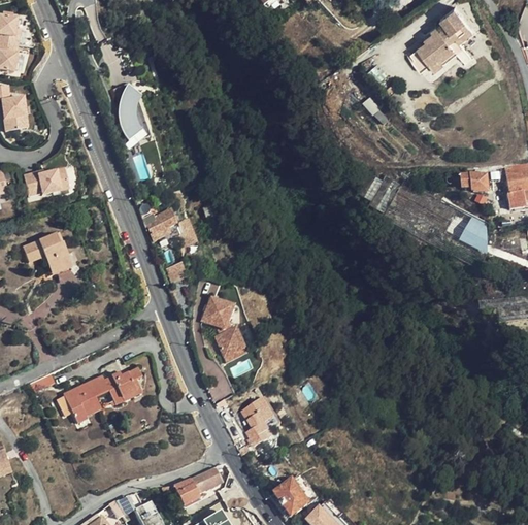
[(458,34),(471,23),(455,3),(441,14),(448,23),(443,26),(438,31),(436,29),(427,36),(429,38),(411,53),(426,69),(434,62),(439,68),(450,60),(446,55),(457,46),(460,51),(469,61),(475,55),(461,37),(458,34)]
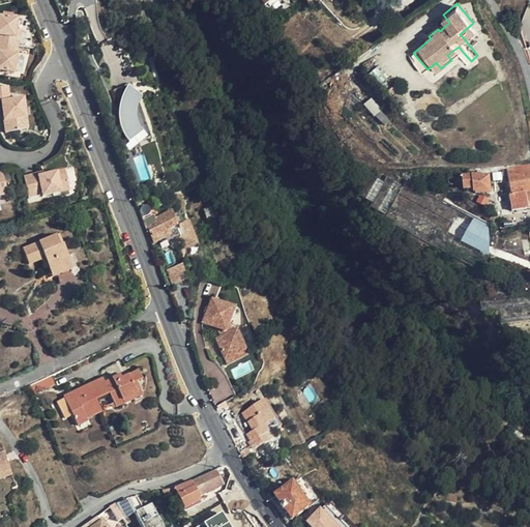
[(17,17),(0,13),(0,31),(13,34),(17,17)]
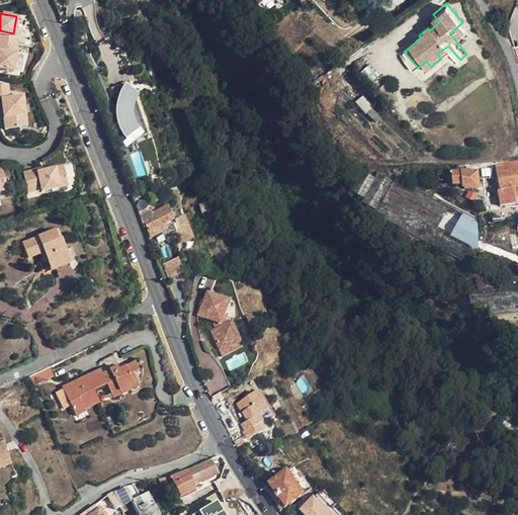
[(430,30),(435,25),(431,21),(417,32),(419,35),(428,28),(430,30)]
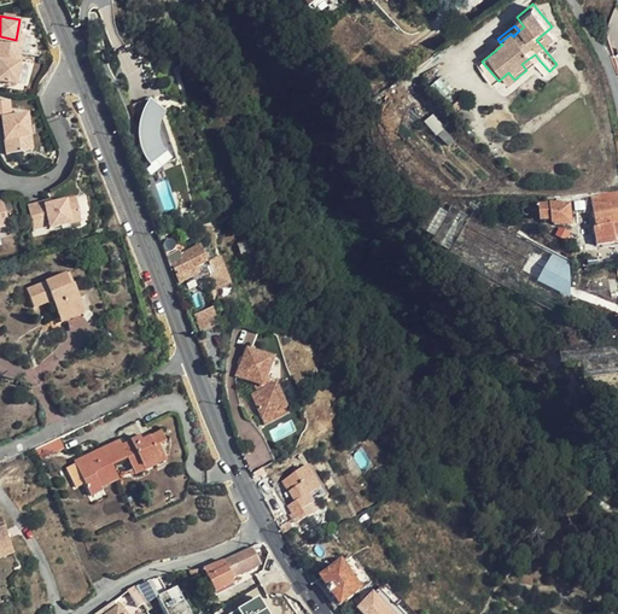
[(555,30),(552,27),(536,40),(540,44),(555,30)]
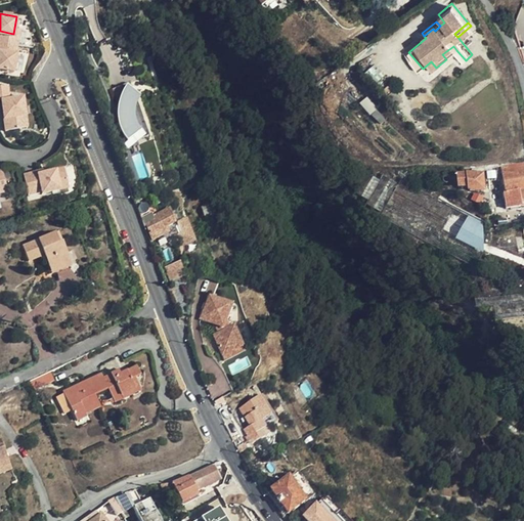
[(13,34),(0,31),(0,39),(16,42),(17,34),(13,34)]
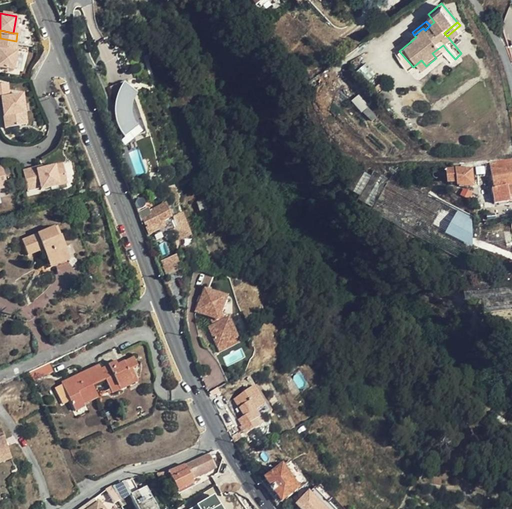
[(16,41),(0,38),(0,45),(14,48),(16,41)]
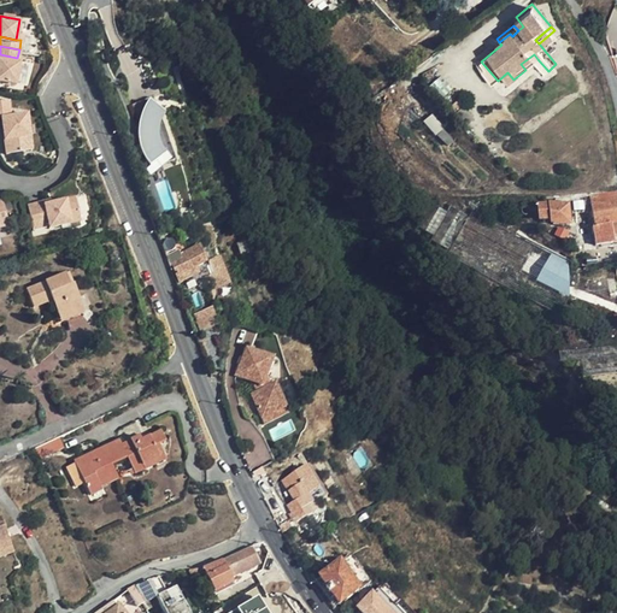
[(17,58),(0,54),(0,77),(15,81),(18,58),(17,58)]
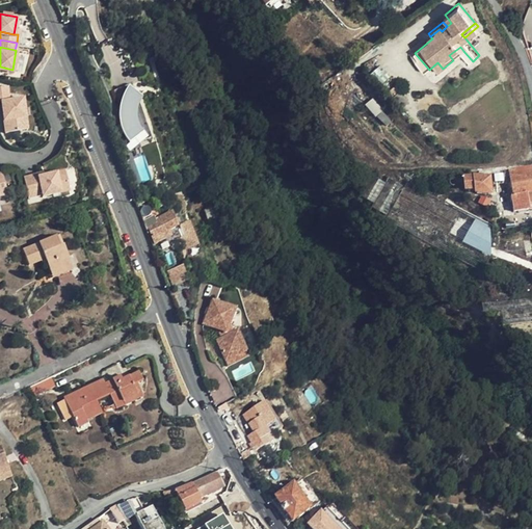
[(449,55),(453,60),(463,51),(460,47),(449,55)]
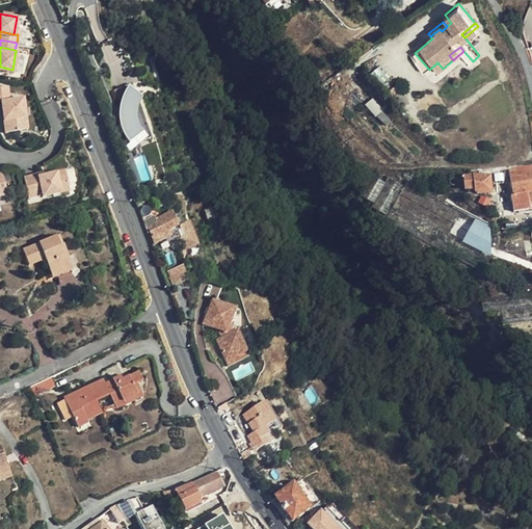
[(128,82),(131,84),(129,78),(109,86),(121,116),(121,115),(120,112),(120,110),(120,104),(120,103),(121,100),(121,97),(122,95),(123,91),(124,90),(124,89),(125,88),(126,86),(126,85),(127,83),(128,82)]
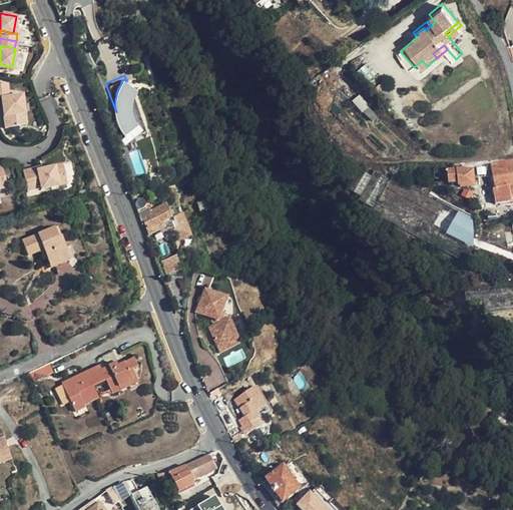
[(132,96),(136,88),(126,81),(123,79),(122,80),(121,82),(121,83),(120,85),(119,86),(119,87),(118,88),(117,91),(116,93),(116,96),(115,99),(115,100),(115,106),(115,108),(116,111),(117,116),(118,119),(118,121),(119,122),(120,124),(121,126),(125,131),(125,132),(128,134),(129,135),(139,124),(135,119),(132,113),(132,112),(131,109),(131,105),(131,103),(131,101),(131,99),(132,96)]
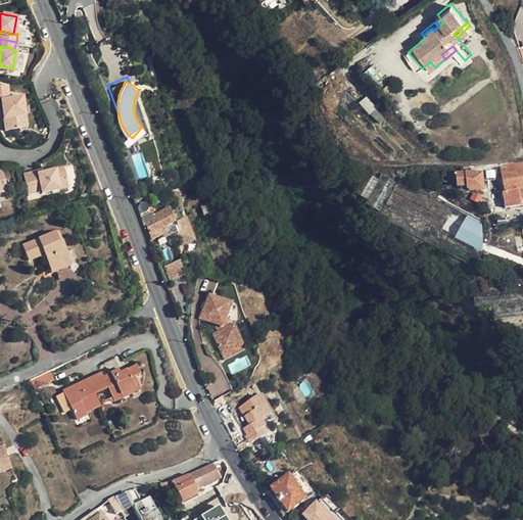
[(0,83),(0,96),(2,97),(9,96),(7,82),(0,83)]
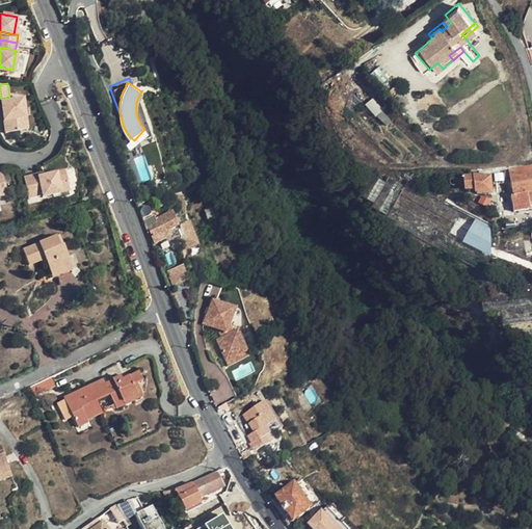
[(28,113),(25,96),(9,98),(2,99),(6,128),(19,126),(18,114),(24,113),(28,113)]
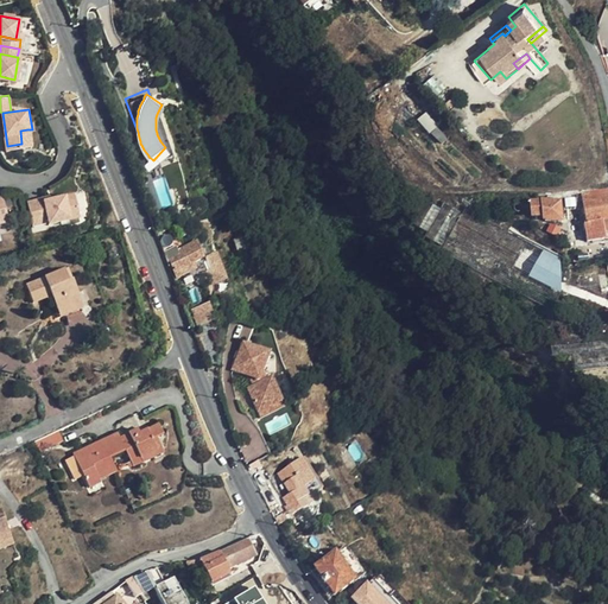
[(426,110),(419,118),(428,126),(434,121),(436,124),(437,122),(426,110)]
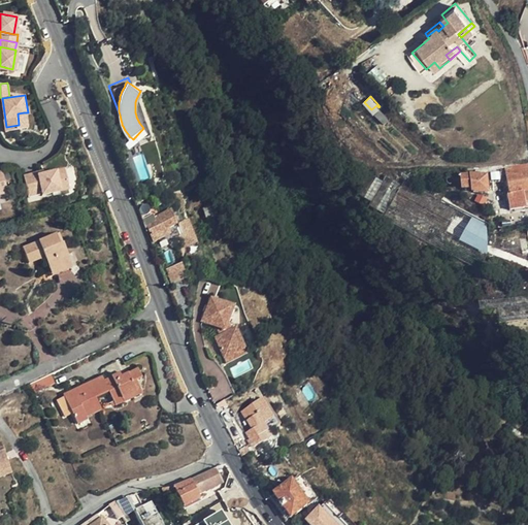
[(155,177),(153,172),(143,175),(134,153),(143,149),(138,135),(149,131),(136,99),(135,102),(135,104),(135,106),(135,108),(135,112),(136,116),(136,117),(139,123),(143,128),(133,139),(132,138),(129,136),(129,135),(125,130),(124,128),(123,126),(122,125),(122,123),(121,120),(116,122),(140,183),(155,177)]
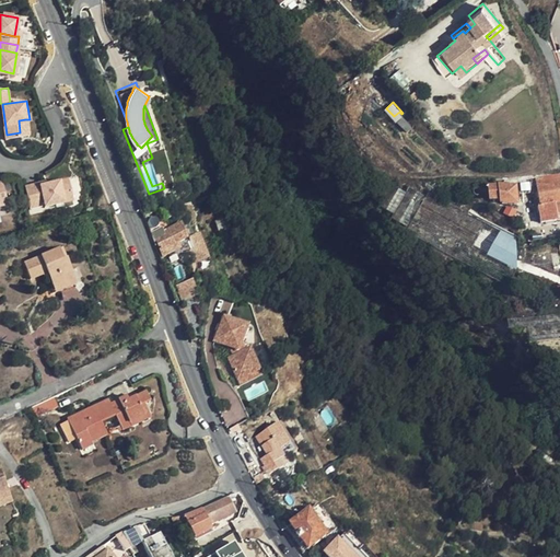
[(53,180),(51,174),(27,180),(32,202),(41,200),(36,183),(53,180)]
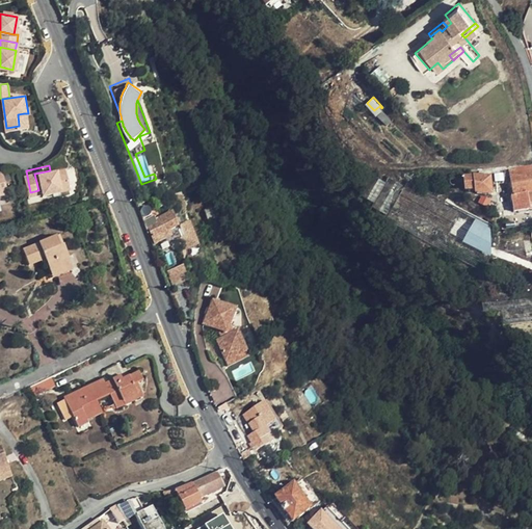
[(50,170),(34,174),(38,190),(45,188),(46,191),(72,185),(68,166),(50,170)]
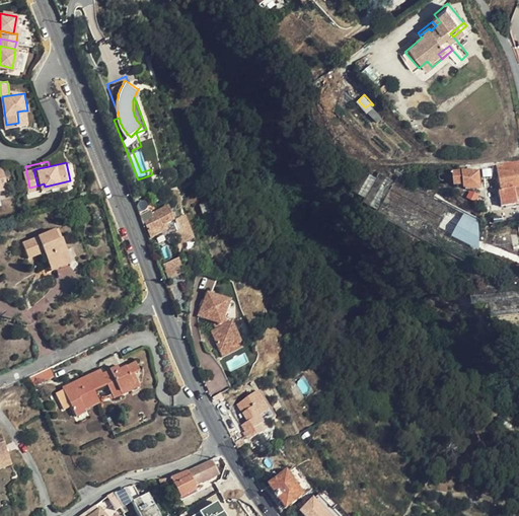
[(518,186),(518,164),(497,169),(501,190),(518,186)]
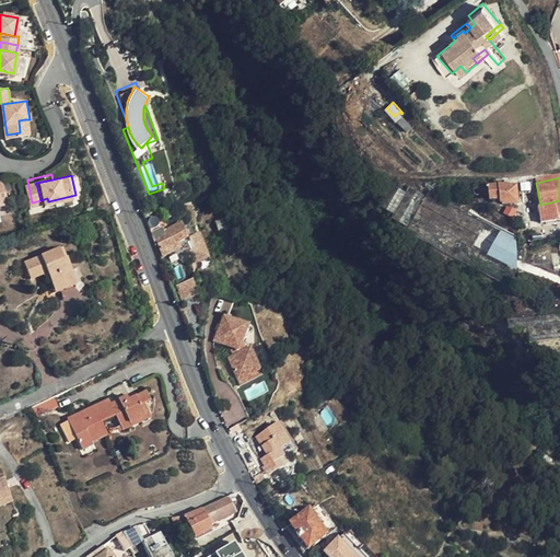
[(3,178),(0,178),(0,198),(1,202),(10,200),(3,178)]
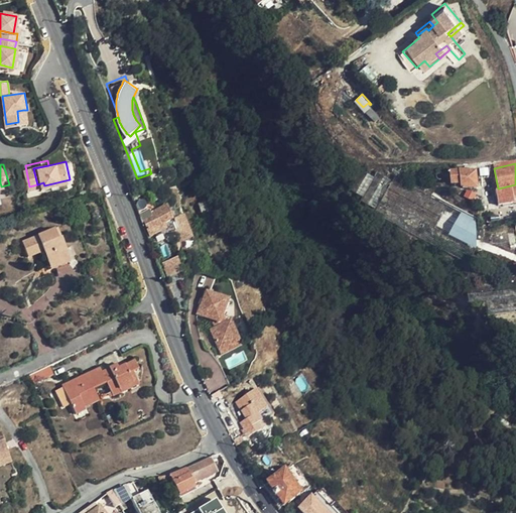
[(461,171),(453,172),(452,182),(461,182),(464,186),(476,187),(478,170),(462,169),(461,171)]
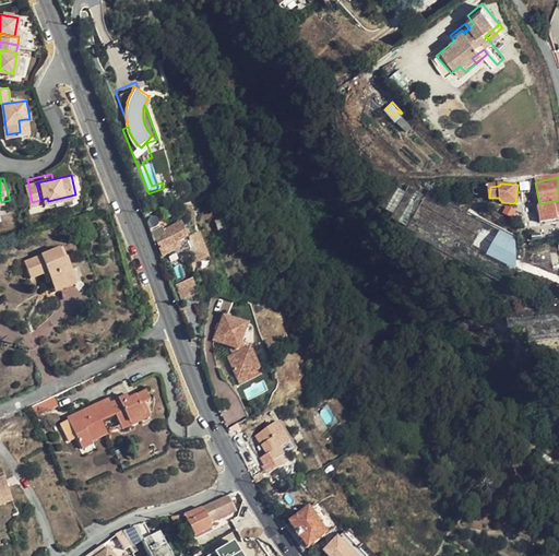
[(187,236),(180,221),(164,227),(163,225),(151,229),(154,238),(157,237),(161,246),(187,236)]
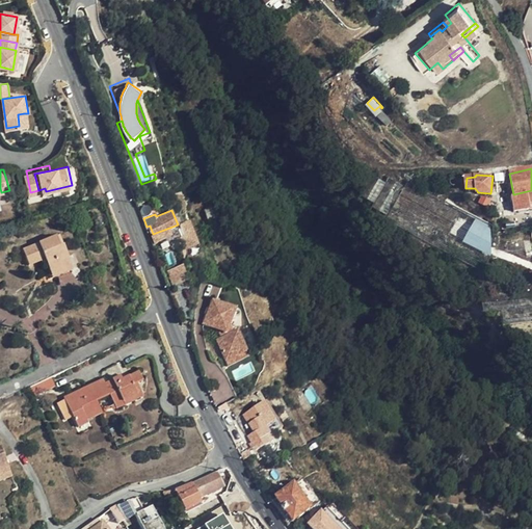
[(178,225),(153,234),(155,241),(177,233),(183,247),(201,243),(190,218),(178,225)]
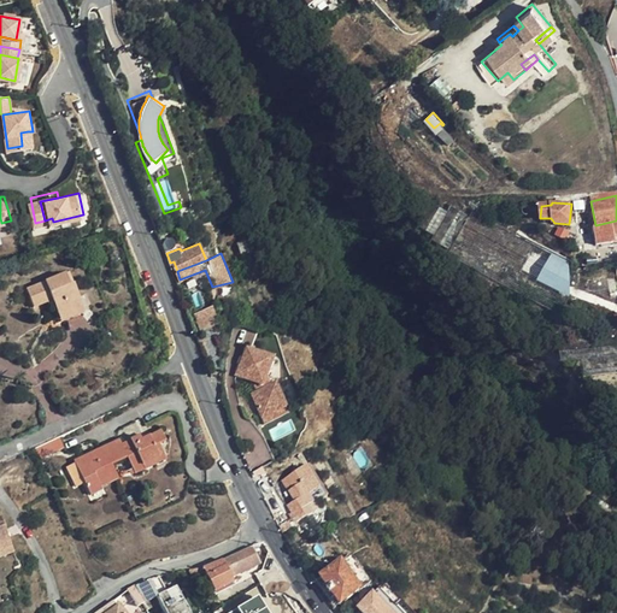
[(84,300),(76,280),(71,281),(68,270),(30,286),(36,304),(56,296),(60,310),(84,300)]
